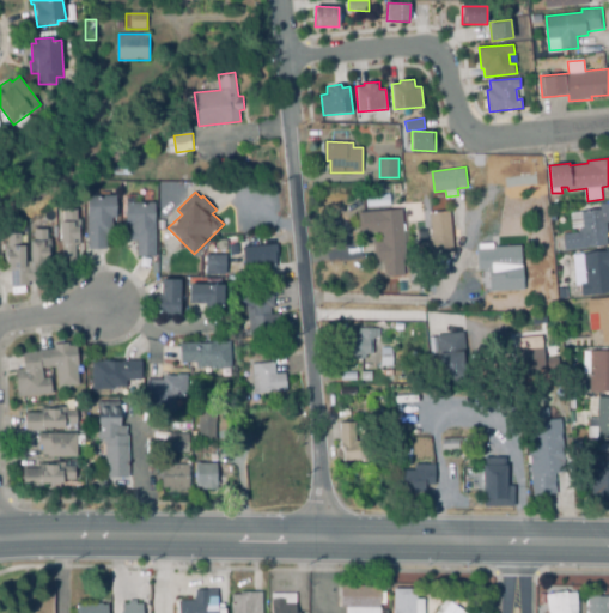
[(87,195),(87,249),(109,249),(109,241),(114,241),(113,219),(117,219),(117,195),(87,195)]
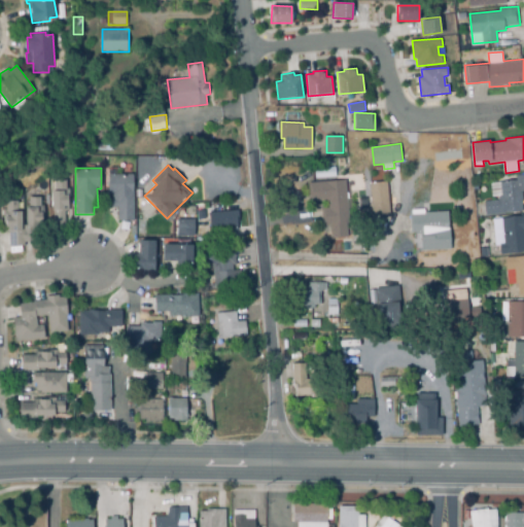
[(109,174),(109,194),(112,194),(112,207),(118,207),(119,220),(134,220),(134,173),(109,174)]
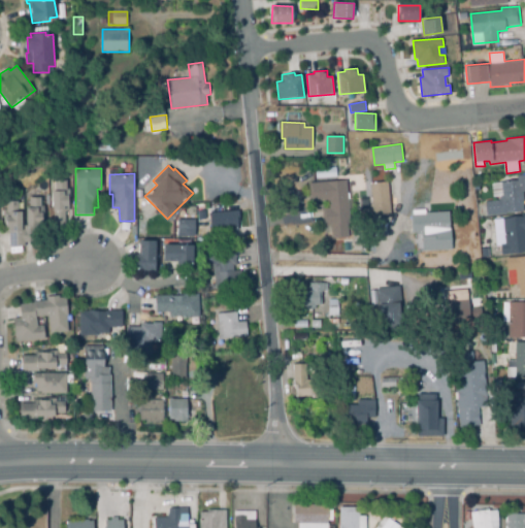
[(524,174),(518,175),(518,180),(492,183),(494,197),(499,197),(499,200),(486,202),(488,216),(524,211),(524,204),(522,191),(524,191),(524,174)]
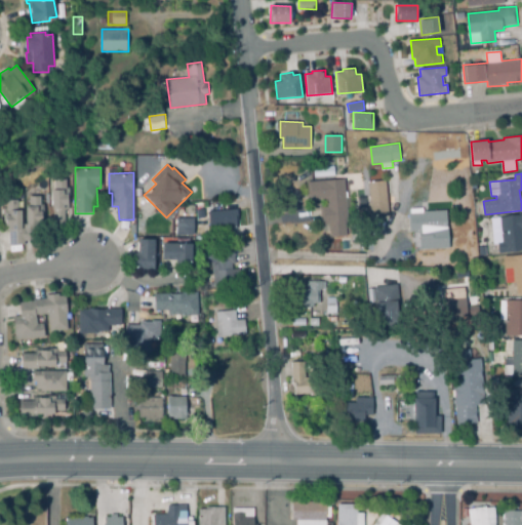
[(308,182),(310,200),(327,198),(327,206),(321,207),(322,225),(330,224),(331,237),(348,236),(347,223),(350,223),(347,178),(308,182)]
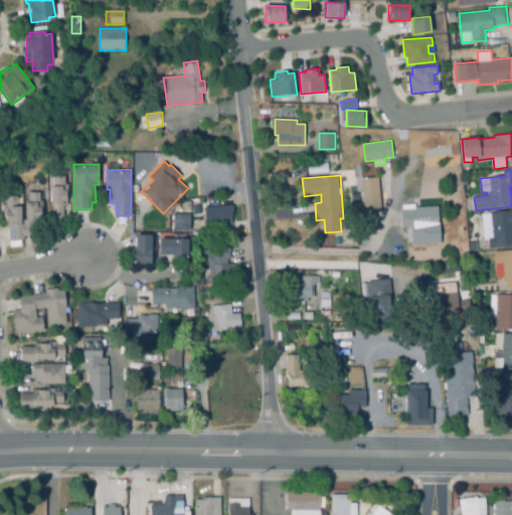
[(361,177),(364,211),(382,209),(379,175),(361,177)]
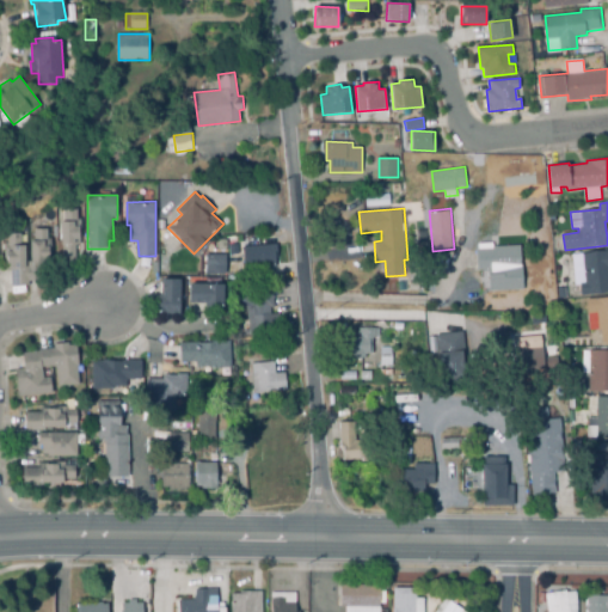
[(61,221),(61,244),(62,244),(62,261),(77,261),(77,244),(81,244),(81,219),(78,219),(78,209),(65,209),(65,220),(61,221)]
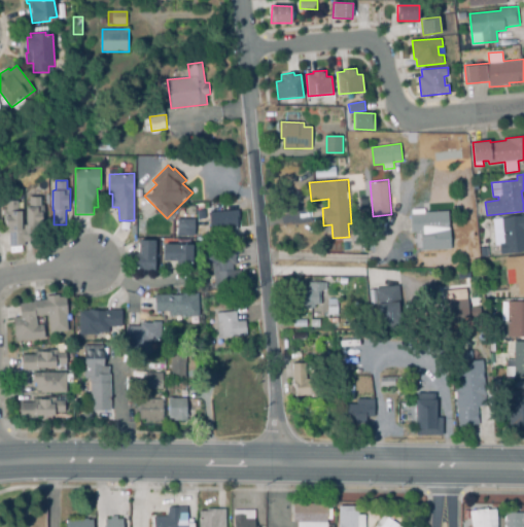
[(4,209),(4,222),(6,222),(6,232),(10,232),(10,245),(26,245),(25,242),(37,241),(37,223),(40,223),(40,220),(44,220),(44,205),(41,205),(41,196),(30,197),(30,207),(27,207),(27,223),(25,223),(25,229),(23,229),(23,211),(19,211),(19,200),(7,201),(7,209),(4,209)]
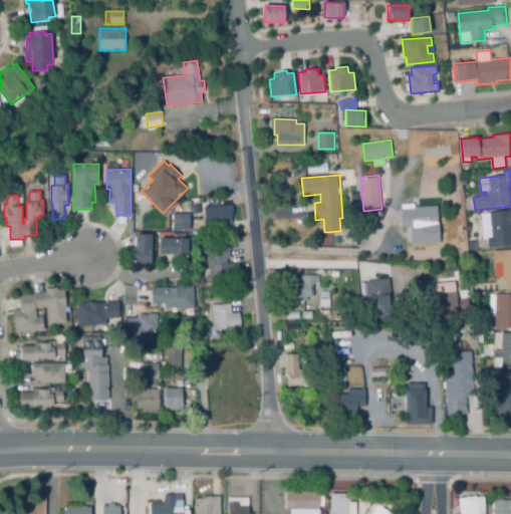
[(440,242),(438,206),(416,207),(416,208),(415,209),(415,204),(403,205),(403,209),(401,209),(402,227),(412,227),(413,243),(440,242)]
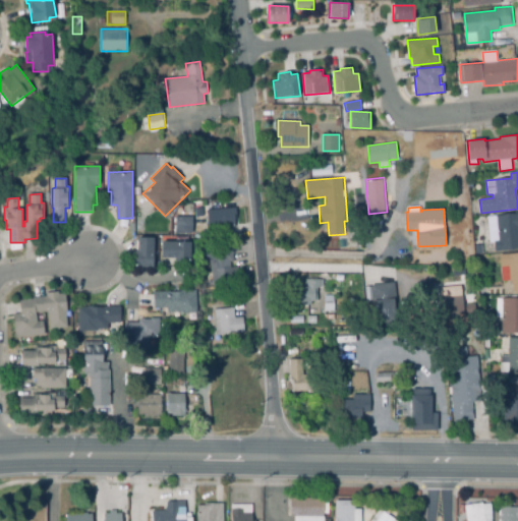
[(208,211),(236,208),(237,219),(235,219),(236,226),(210,229),(208,211)]
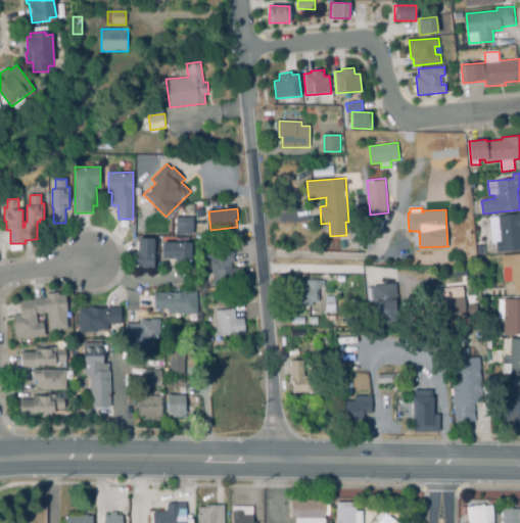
[(489,217),(519,212),(519,249),(498,252),(497,242),(492,243),(489,217)]
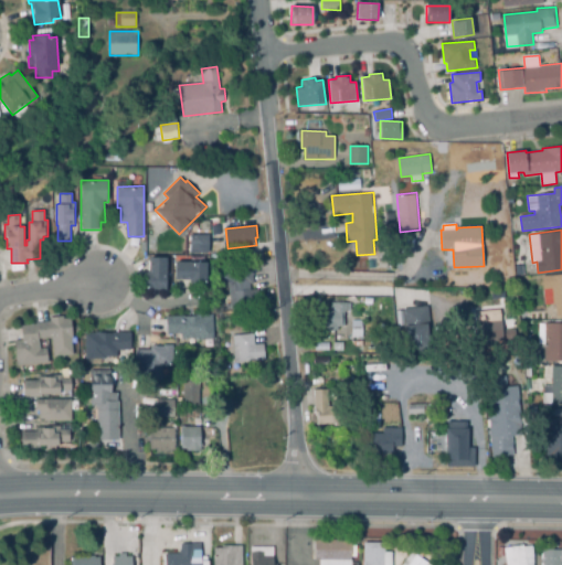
[(191,235),(209,235),(209,253),(191,253),(191,235)]
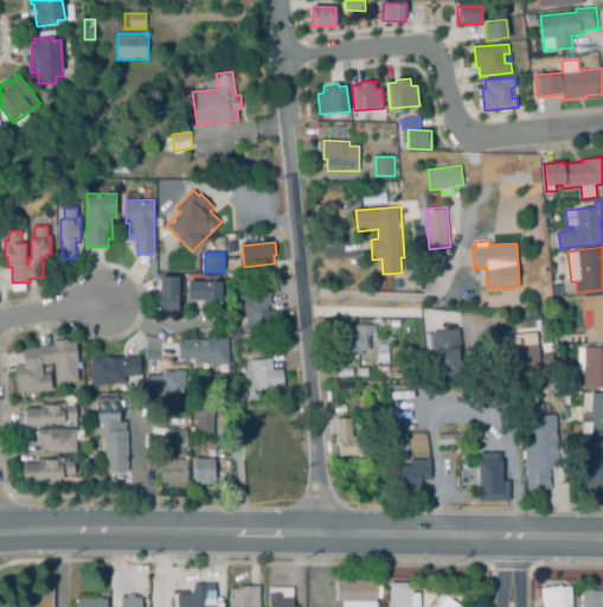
[(160,278),(179,278),(178,311),(155,310),(156,292),(160,292),(160,278)]
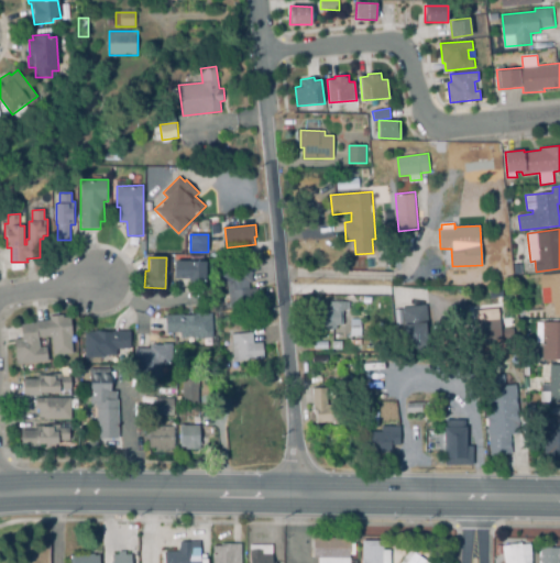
[(175,261),(207,262),(207,282),(189,282),(189,279),(175,279),(175,261)]
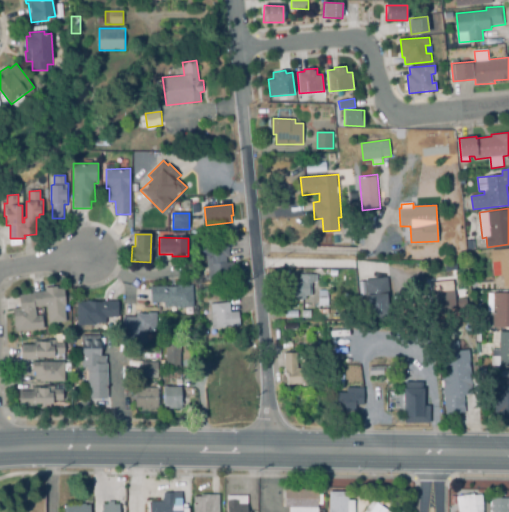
[(197,242),(231,238),(232,255),(228,256),(229,262),(235,261),(237,278),(212,280),(210,258),(199,260),(197,242)]
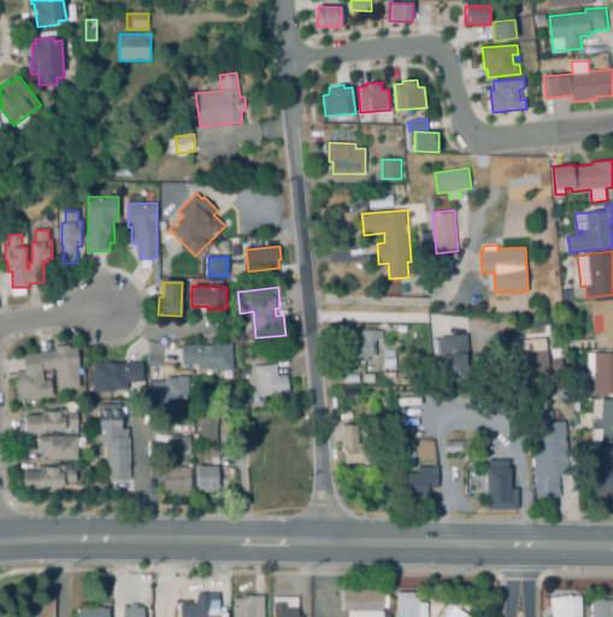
[(563,289),(571,289),(572,300),(564,300),(563,289)]
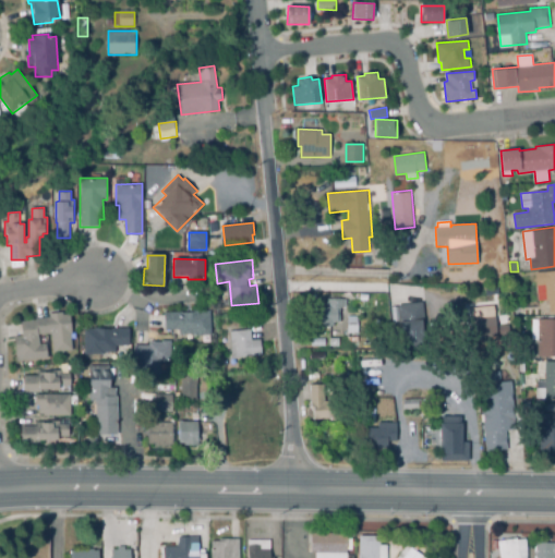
[(537,273),(554,269),(554,314),(551,314),(550,300),(539,301),(537,273)]
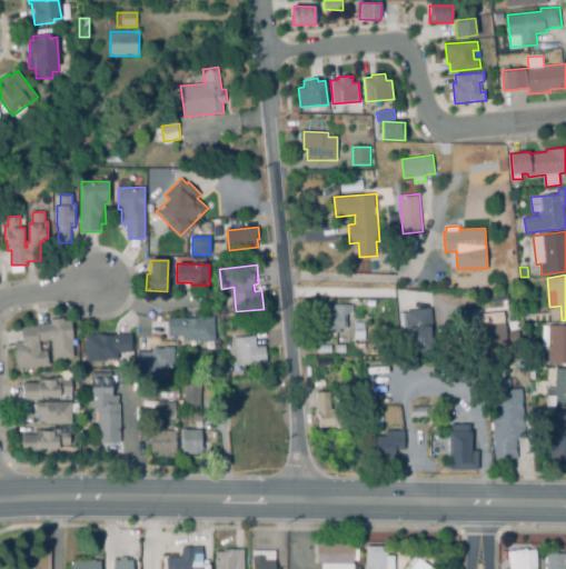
[(336,306),(336,313),(325,315),(325,331),(340,331),(340,328),(348,328),(348,315),(356,313),(356,305),(336,306)]
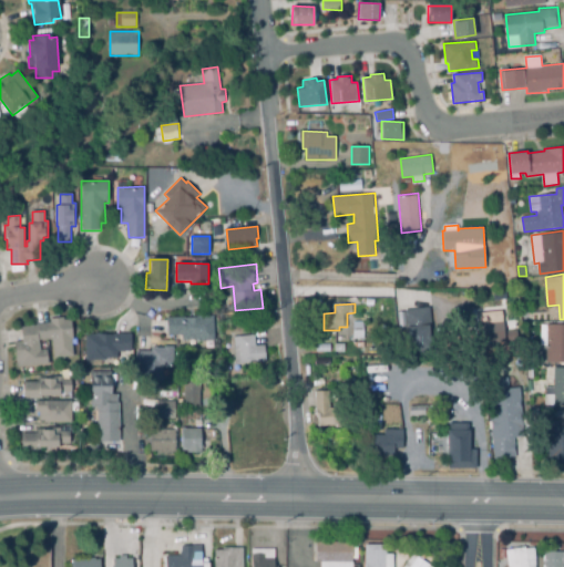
[(406,309),(430,307),(434,351),(409,353),(406,309)]
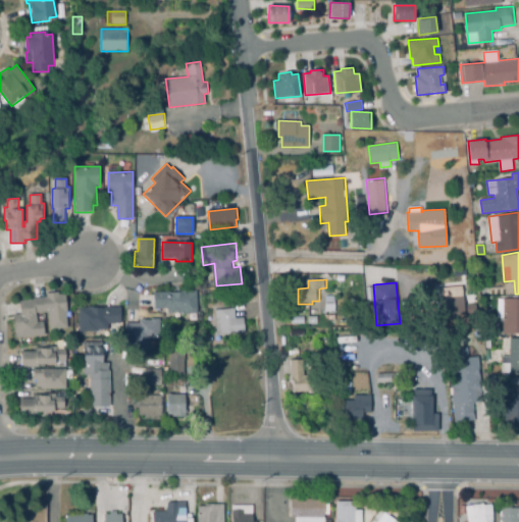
[(462,285),(465,314),(443,316),(439,288),(462,285)]
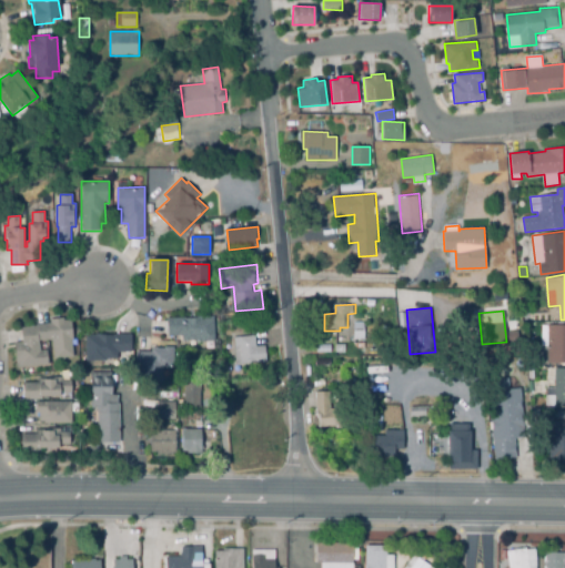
[(168,318),(214,316),(215,340),(182,342),(182,336),(169,336),(168,318)]
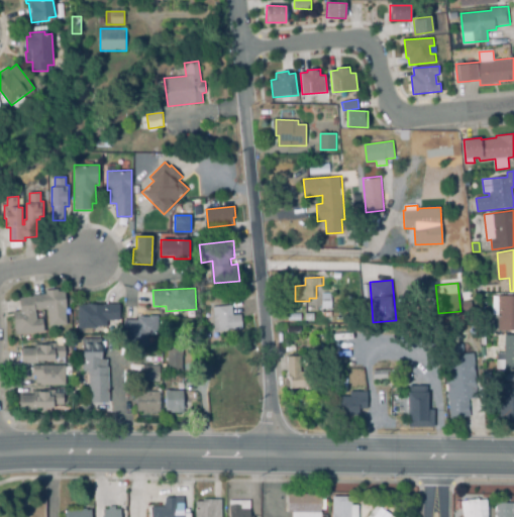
[(13,312),(20,311),(19,297),(33,295),(33,294),(46,293),(46,290),(59,289),(59,292),(66,291),(68,309),(66,309),(68,324),(49,327),(47,309),(36,310),(37,318),(43,317),(45,331),(16,335),(13,312)]
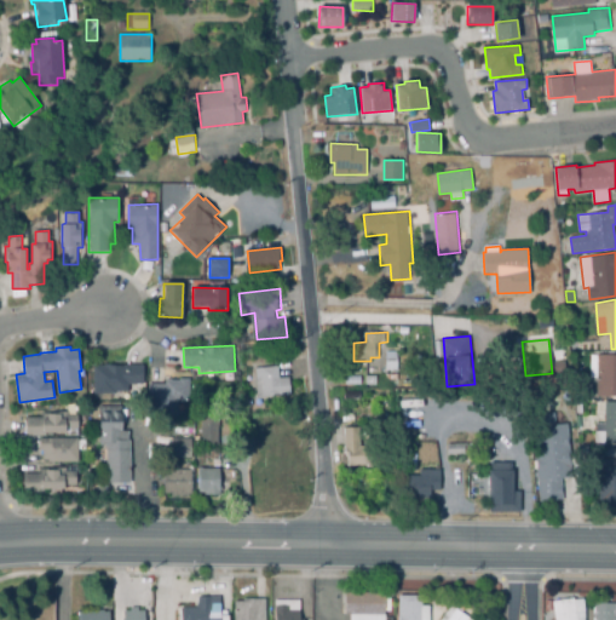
[(387,351),(387,369),(398,369),(399,351),(387,351)]
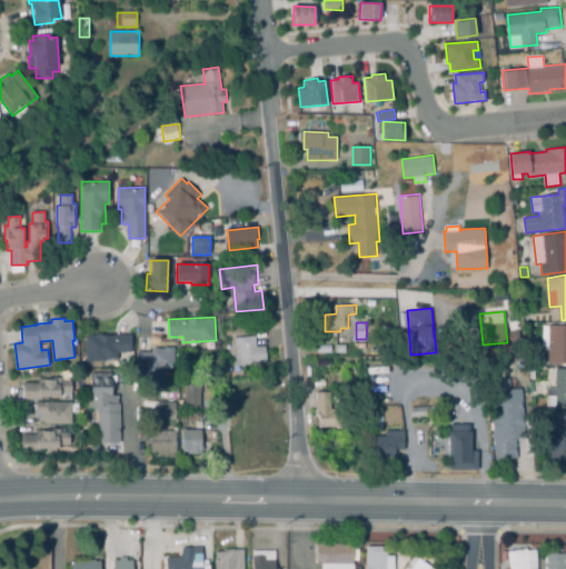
[(565,326),(549,326),(549,363),(565,363),(565,326)]
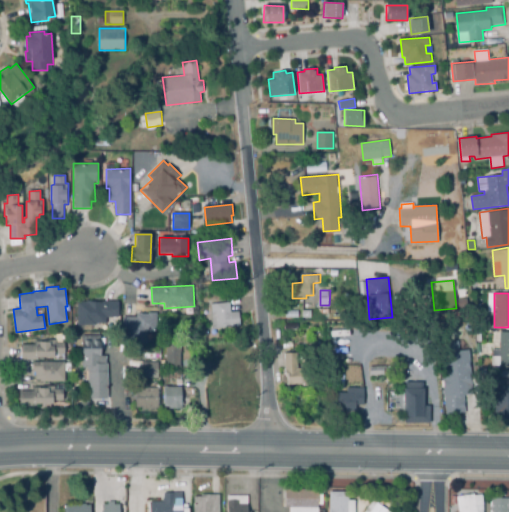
[(77,301),(119,301),(119,317),(107,317),(107,323),(95,323),(95,325),(78,325),(77,301)]
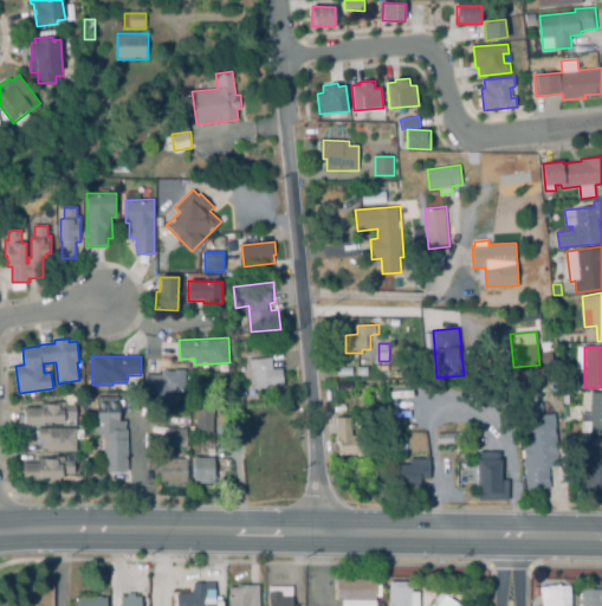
[(250,359),(253,389),(285,386),(283,367),(273,368),(272,356),(250,359)]
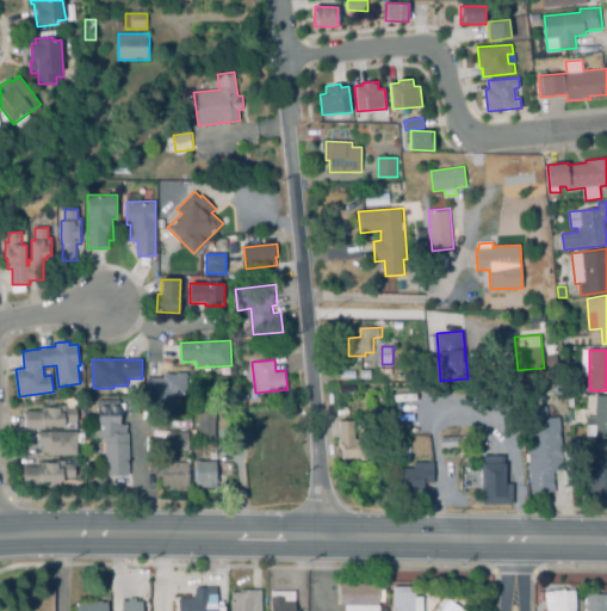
[(363,370),(363,378),(371,380),(372,370),(363,370)]
